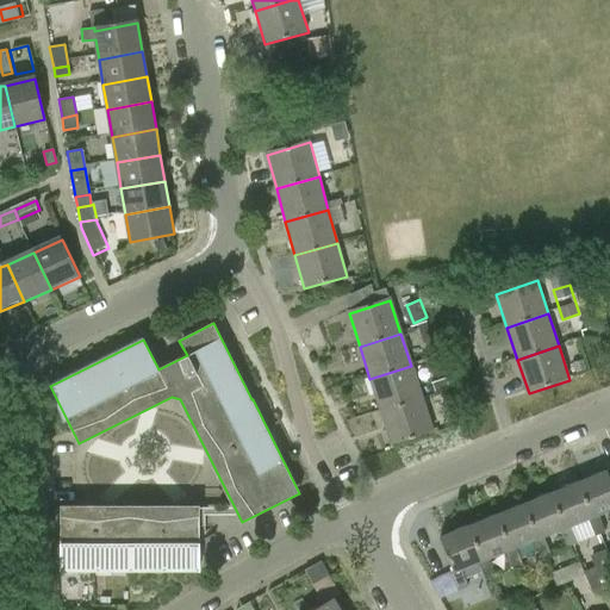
[(422,398),(411,366),(369,379),(380,412),(422,398)]
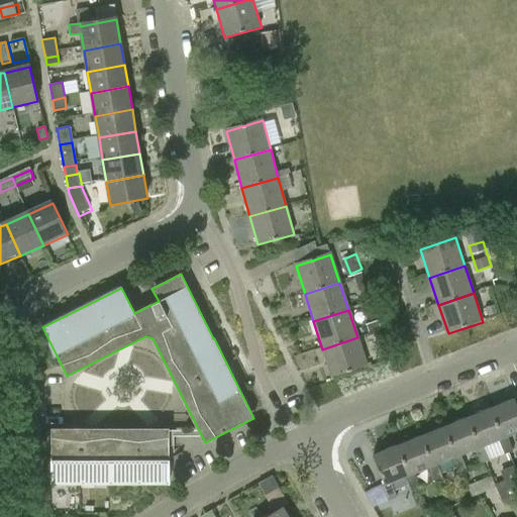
[(368,366),(357,337),(322,349),(330,377),(368,366)]
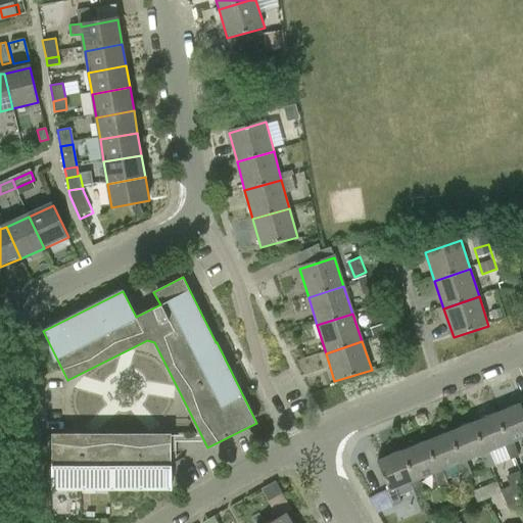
[(522,435),(522,409),(520,401),(496,412),(508,441),(504,443),(510,459),(518,456),(512,440),(522,435)]
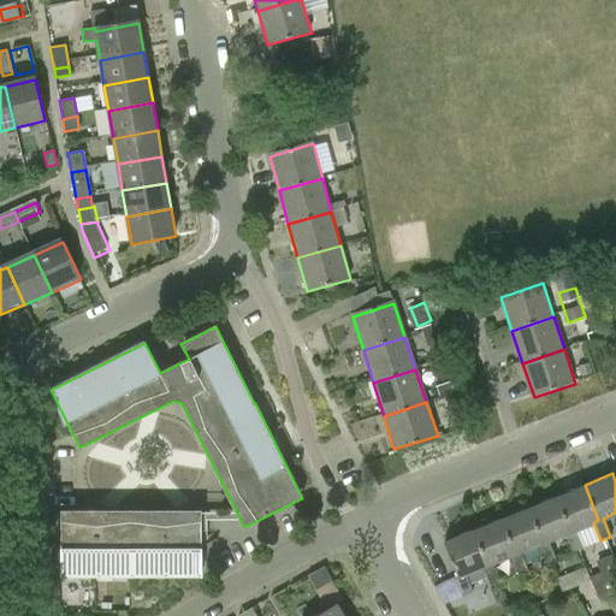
[(598,520),(585,485),(557,496),(570,531),(566,533),(573,551),(582,548),(575,529),(593,522),(598,520)]
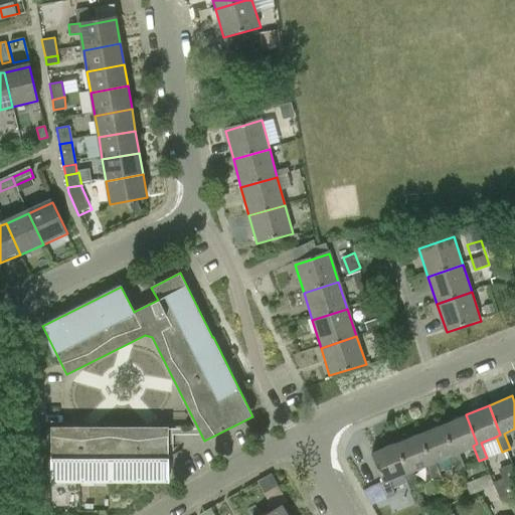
[(477,444),(466,414),(443,423),(454,454),(450,456),(456,471),(464,467),(458,452),(473,446),(477,444)]
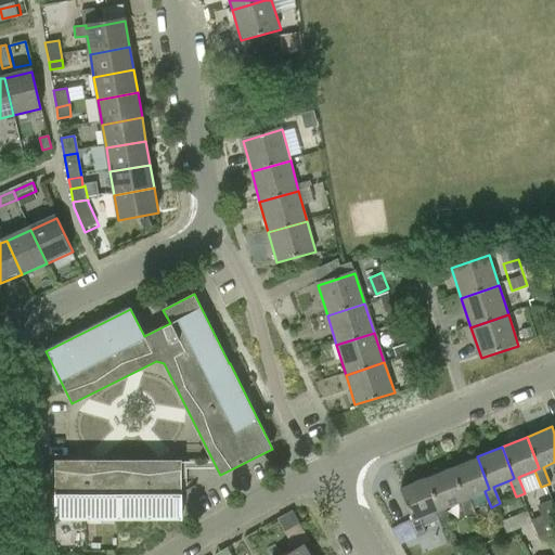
[(489,489),(477,456),(452,466),(465,499),(460,501),(466,517),(475,514),(468,497),(485,491),(489,489)]
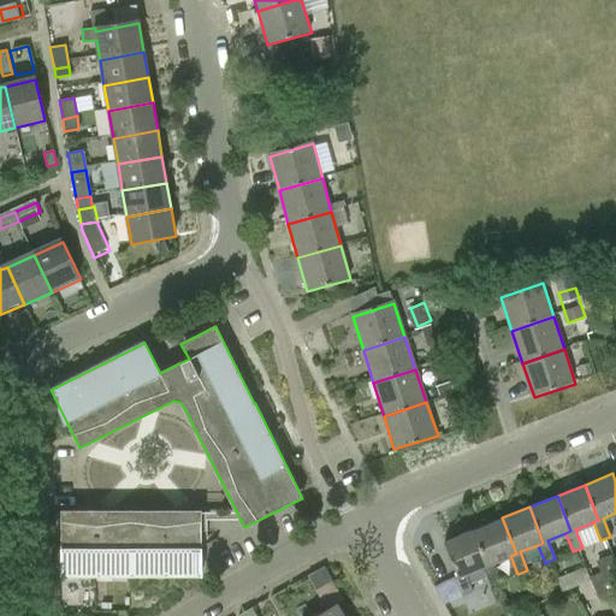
[(201,576),(201,548),(201,511),(59,511),(59,575),(201,576)]
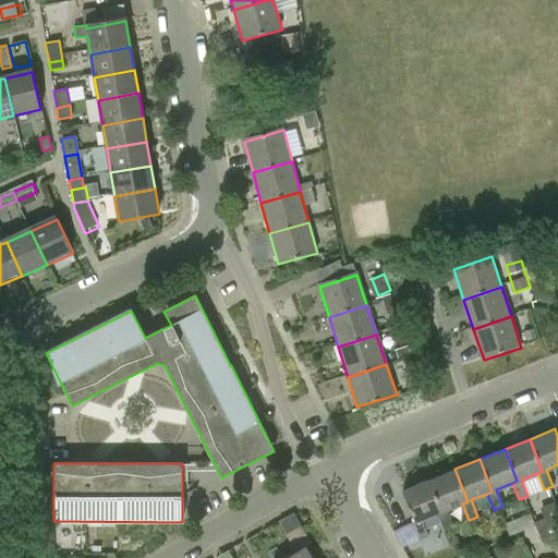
[(468,501),(455,469),(427,480),(440,511),(437,513),(444,530),(452,526),(446,509),(462,504),(468,501)]
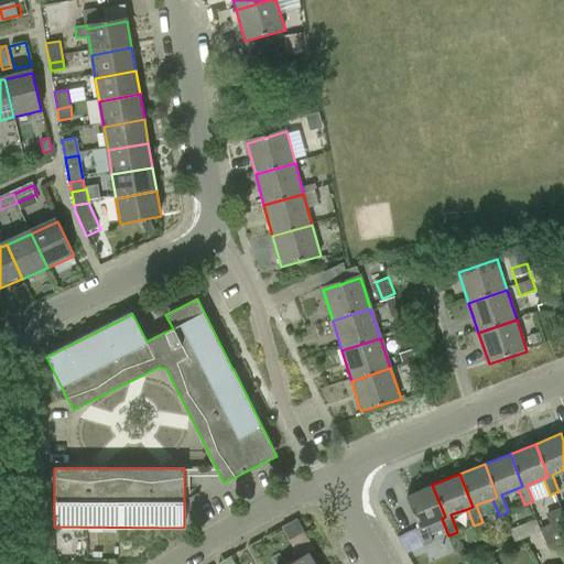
[(445,517),(432,485),(407,496),(419,527),(415,528),(423,545),(432,542),(425,525),(442,519),(445,517)]
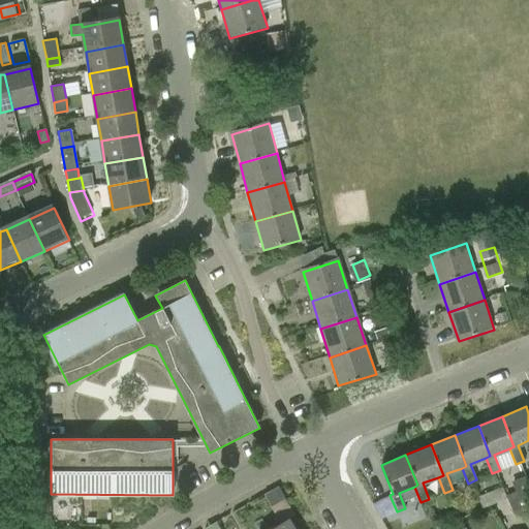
[(528,495),(528,485),(526,477),(512,483),(520,499),(528,495)]
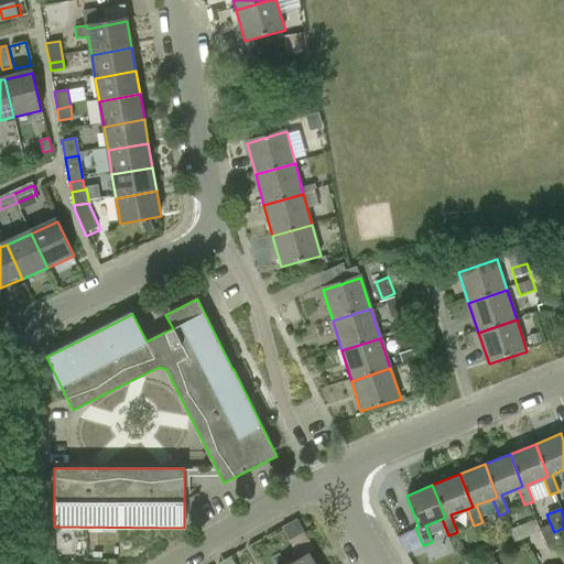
[(563,538),(563,528),(554,532),(543,537),(546,545),(563,538)]
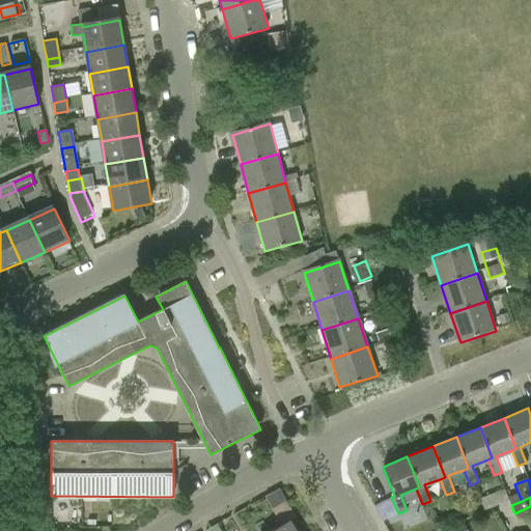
[(271,530),(296,530),(290,521),(271,530)]
